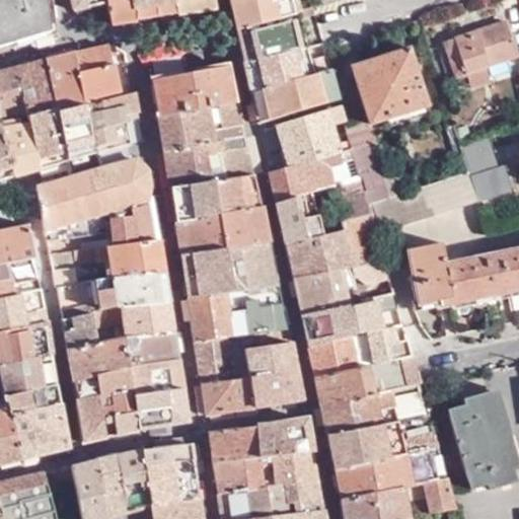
[(0,0),(0,41),(55,24),(51,0),(0,0)]
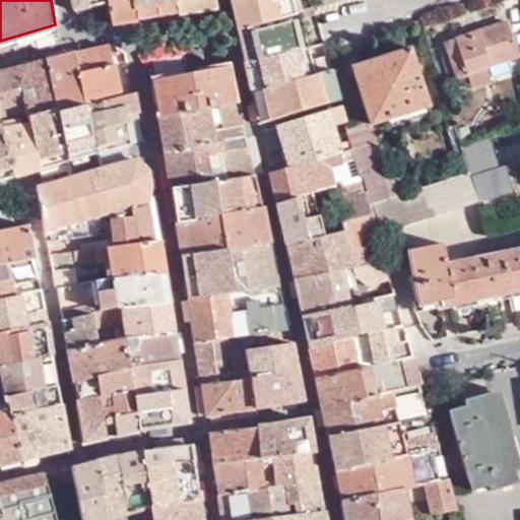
[(68,0),(68,1),(73,9),(106,2),(105,0),(68,0)]
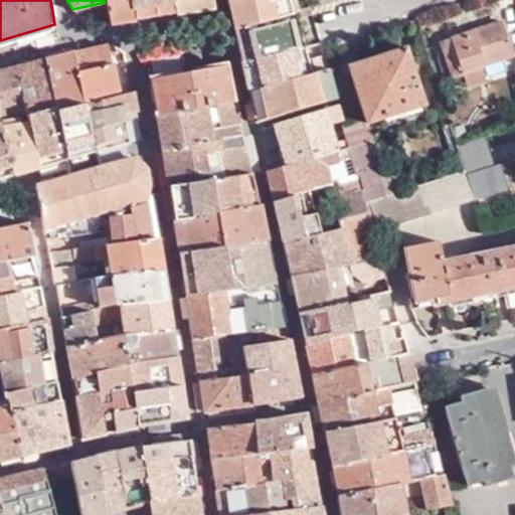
[(136,20),(132,0),(104,0),(105,2),(111,24),(136,20)]
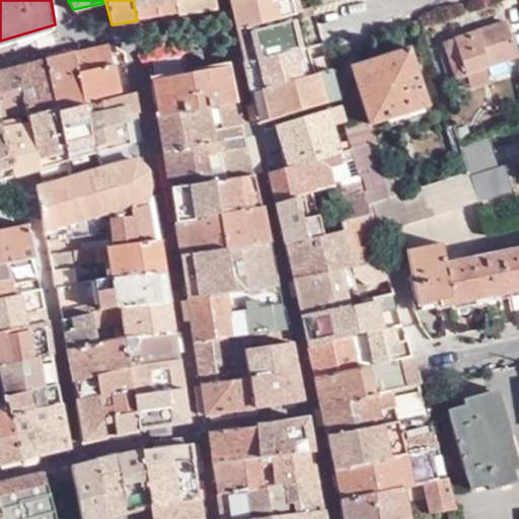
[(133,0),(137,20),(178,13),(175,0),(133,0)]
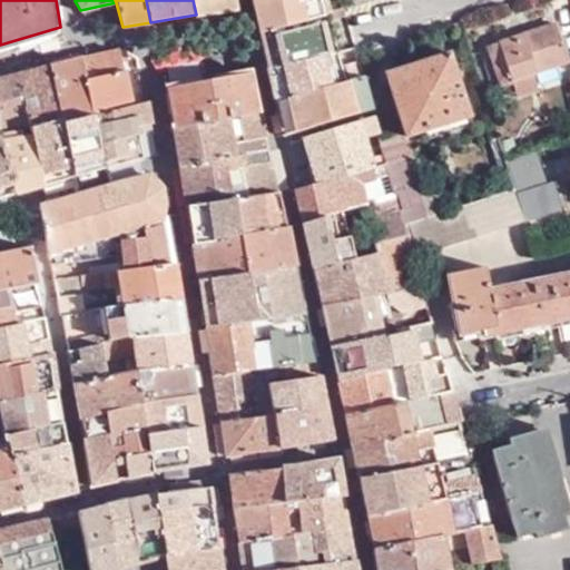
[(217,12),(237,9),(235,0),(193,0),(196,15),(217,12)]
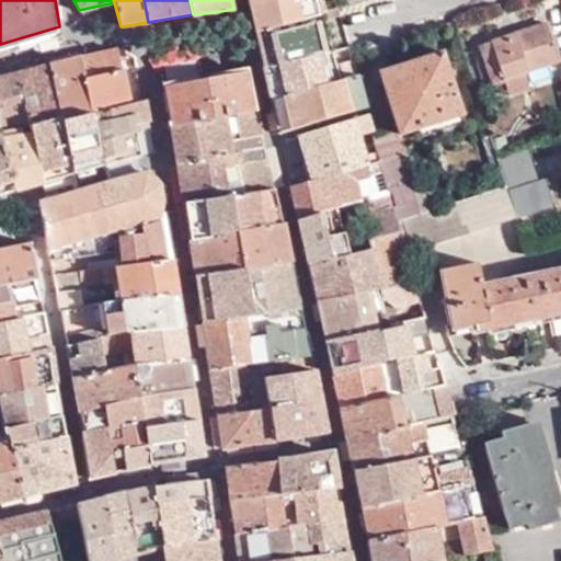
[(313,0),(249,0),(256,32),(317,14),(313,0)]
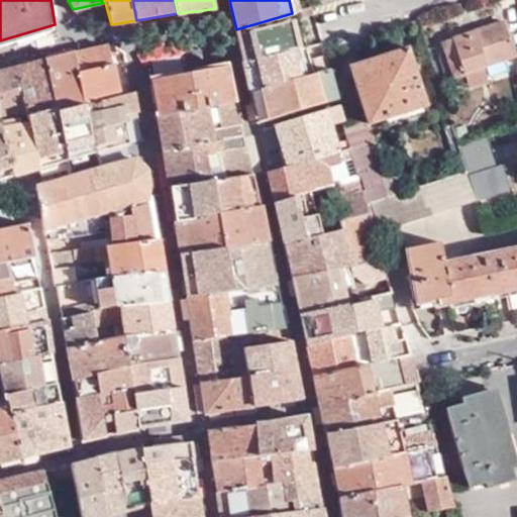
[(300,18),(313,14),(312,10),(312,7),(292,13),(236,29),(243,62),(306,46),(300,18)]
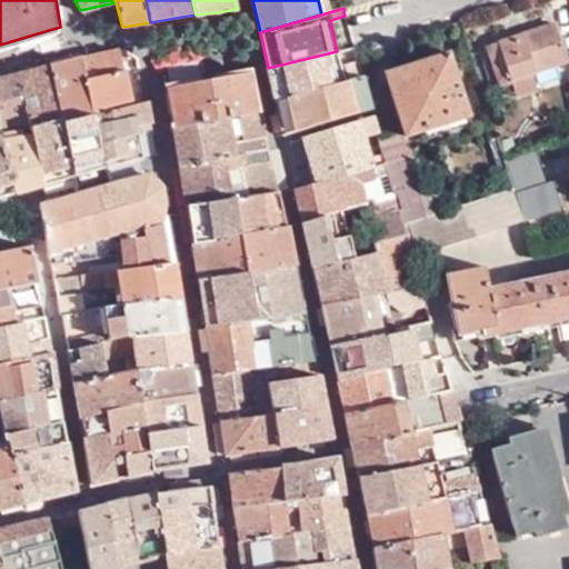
[(552,23),(488,45),(496,72),(507,69),(510,80),(565,62),(552,23)]
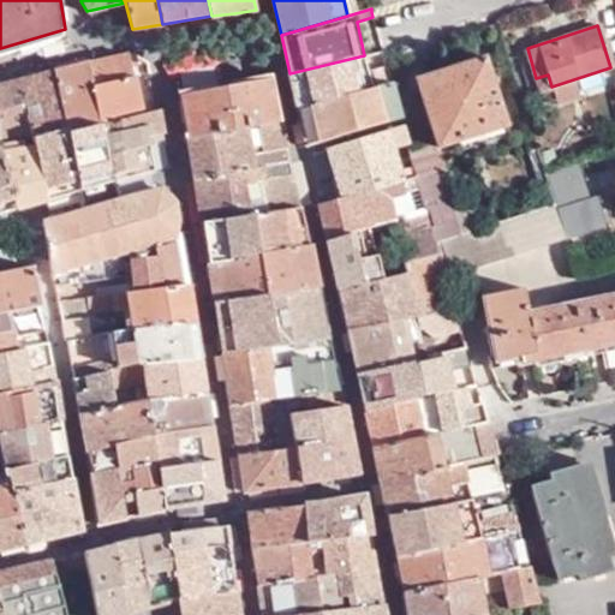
[(0,48),(0,59),(66,39),(65,29),(0,48)]
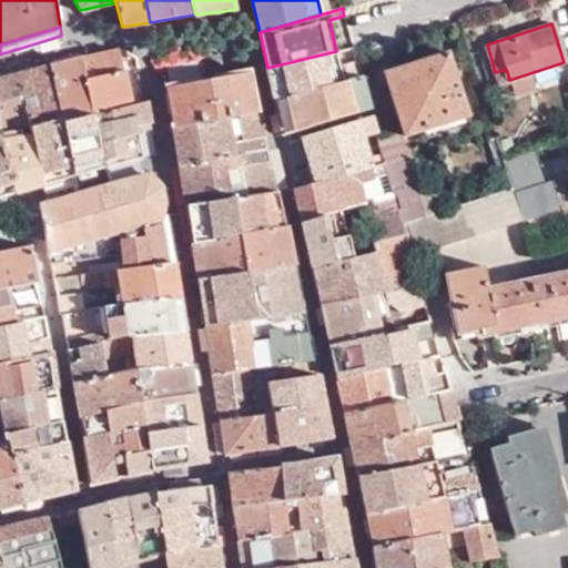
[(128,58),(127,50),(122,47),(81,58),(93,111),(130,102),(121,60),(128,58)]
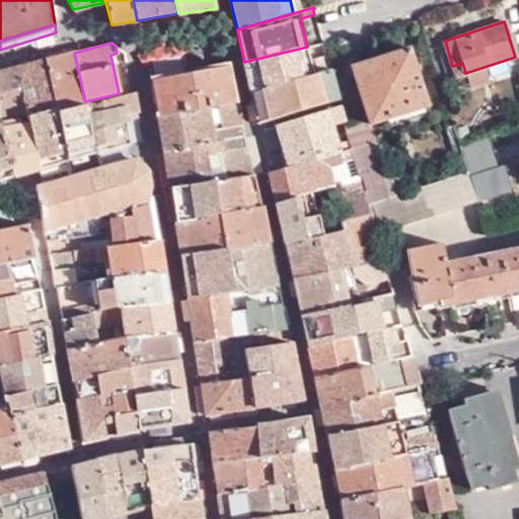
[(314,60),(310,46),(307,47),(244,62),(251,89),(331,71),(327,57),(314,60)]
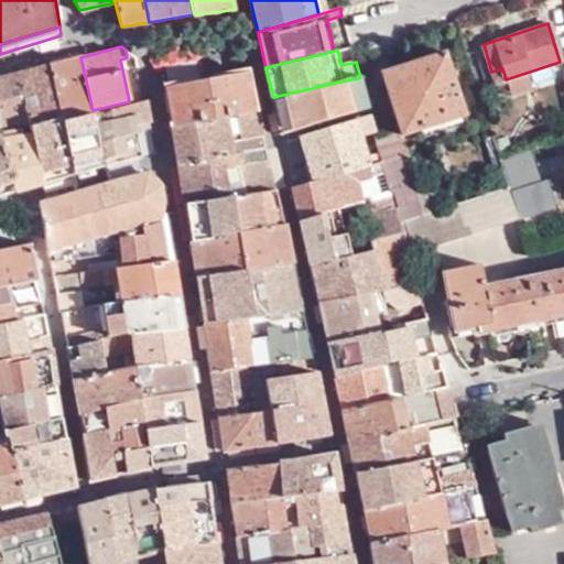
[(412,62),(414,68),(383,77),(401,134),(465,116),(446,53),(412,62)]
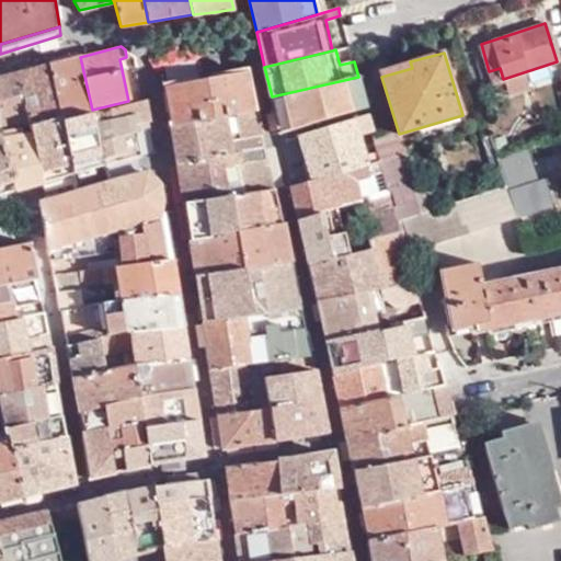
[(92,110),(80,57),(49,65),(60,116),(92,110)]
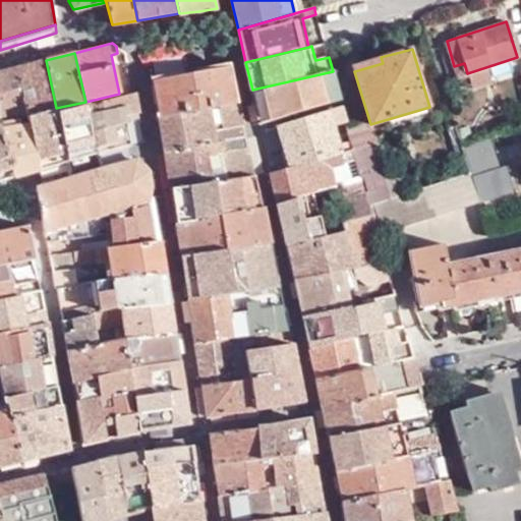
[(56,108),(46,60),(17,67),(26,112),(27,115),(56,108)]
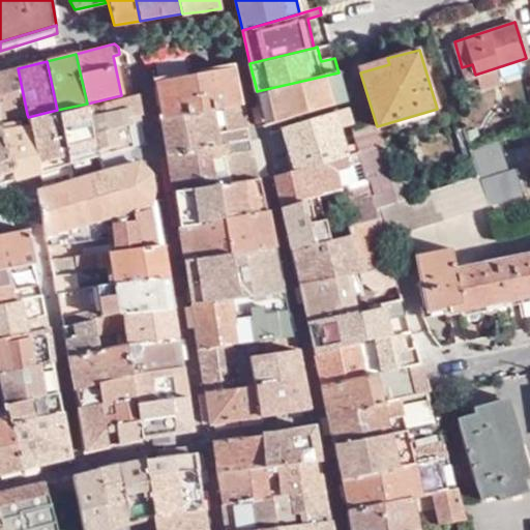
[(160,117),(242,104),(233,67),(156,87),(160,117)]
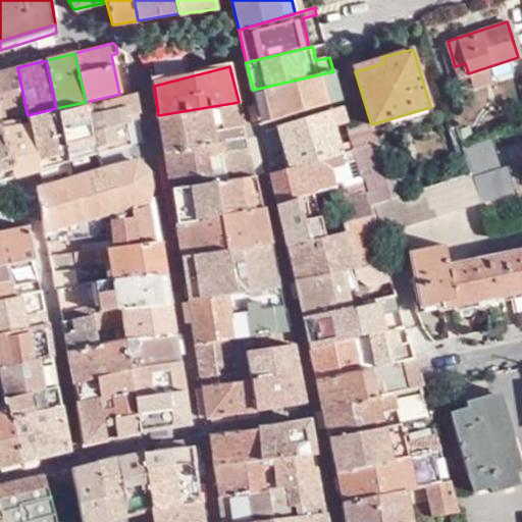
[(0,117),(15,115),(27,112),(17,67),(0,71),(0,117)]
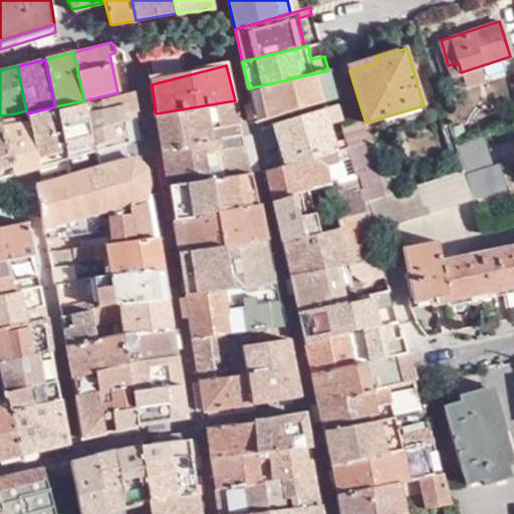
[(328,70),(249,88),(256,122),(336,98),(328,70)]
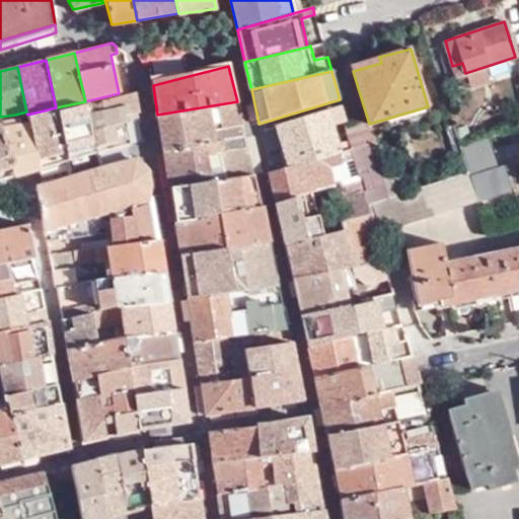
[(133,90),(119,93),(85,101),(91,127),(125,120),(124,114),(137,112),(133,90)]
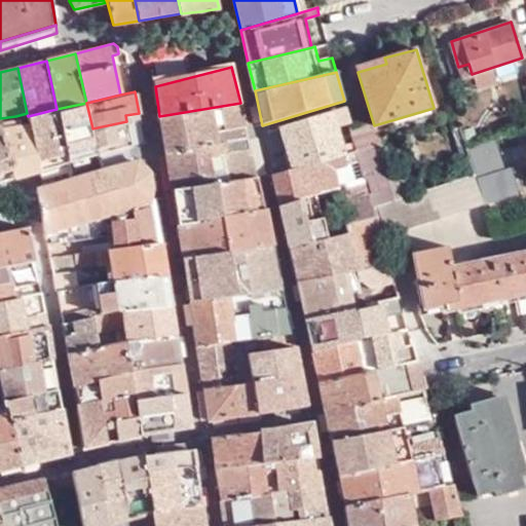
[(98,152),(92,128),(86,103),(57,109),(68,160),(98,152)]
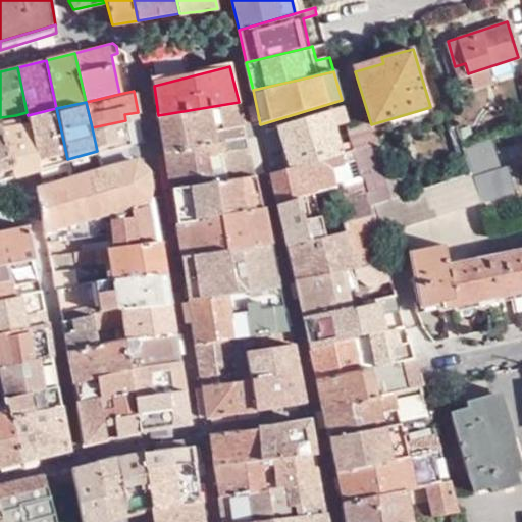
[(158,115),(165,150),(219,140),(218,135),(212,136),(211,128),(243,122),(239,102),(158,115)]
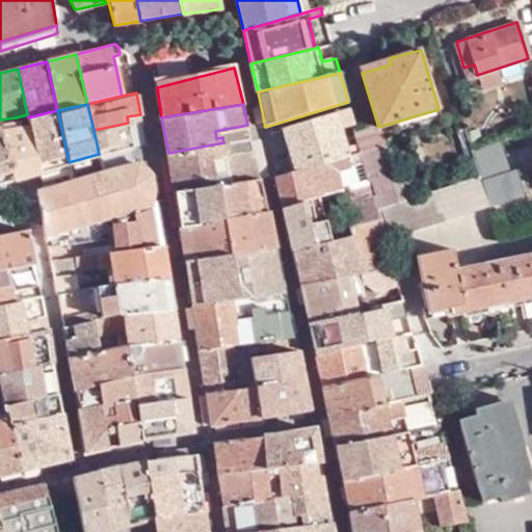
[(40,171),(69,162),(57,110),(28,117),(29,124),(40,171)]
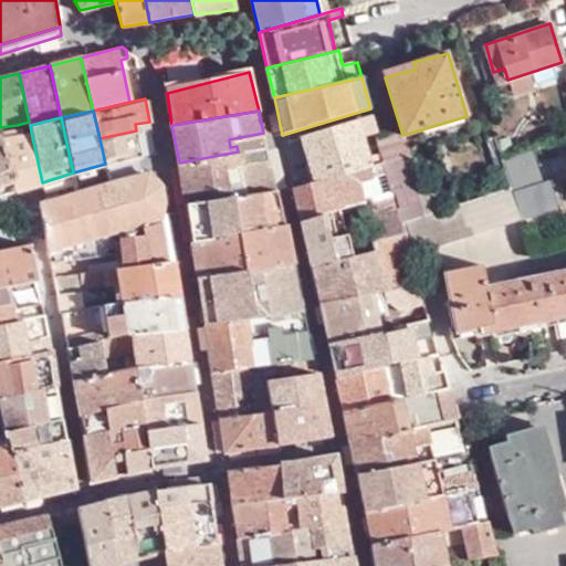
[(315,180),(348,173),(369,167),(362,138),(377,134),(373,119),(357,124),(356,119),(301,136),(315,180)]
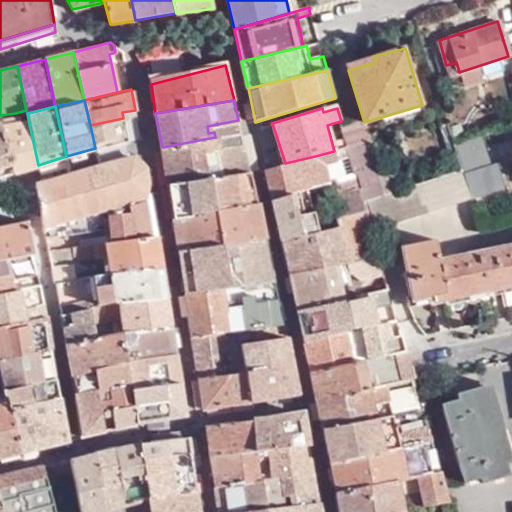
[(0,115),(0,116),(13,172),(38,165),(28,119),(17,122),(15,113),(0,115)]
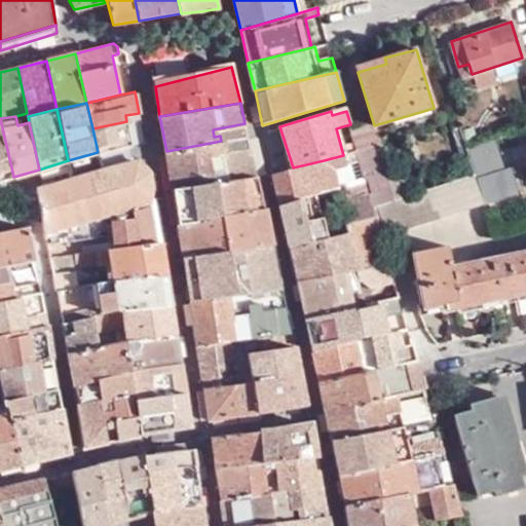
[(0,180),(13,177),(0,119),(0,180)]
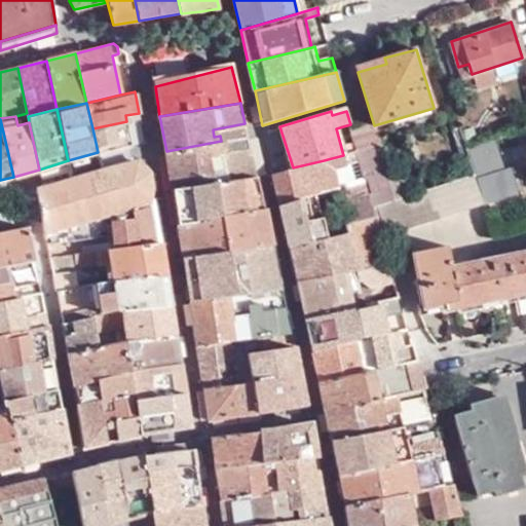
[(92,128),(98,152),(130,143),(126,121),(92,128)]
